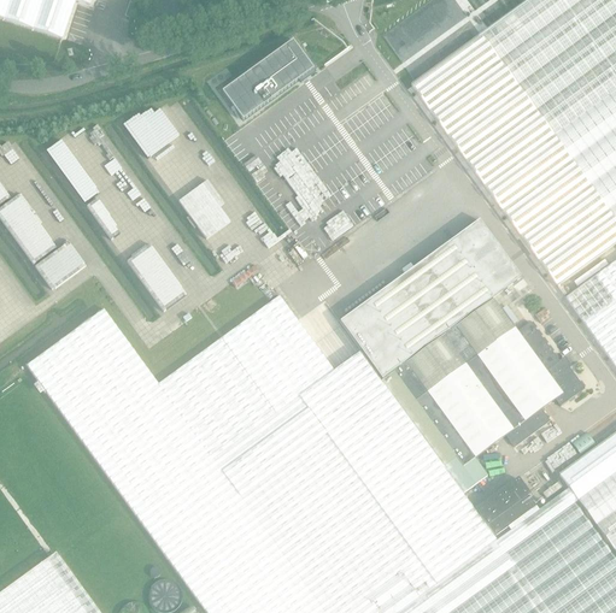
[(0,0),(0,15),(63,37),(77,0),(81,0),(92,4),(93,0),(0,0)]
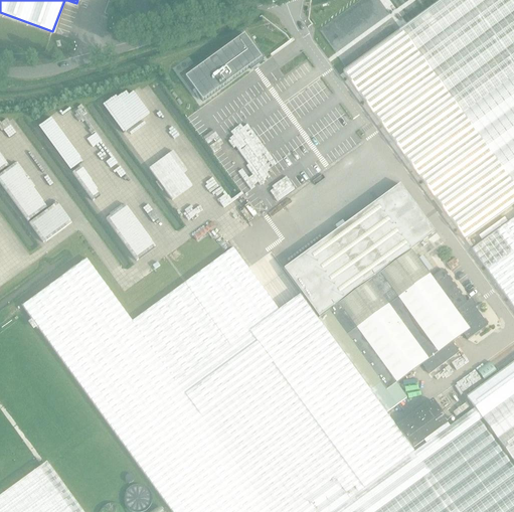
[(469,395),(476,405),(444,430),(417,448),(415,450),(387,411),(377,396),(319,319),(300,295),(280,310),(257,279),(231,246),(187,279),(131,320),(104,279),(87,256),(52,279),(18,303),(47,341),(83,389),(113,429),(136,460),(153,483),(168,504),(174,511),(513,511),(513,463),(492,435),(481,418),(486,414),(502,438),(513,453),(513,0),(442,0),(344,71),(465,237),(513,201),(513,217),(478,244),(473,247),(496,279),(496,280),(512,301),(513,303),(513,362),(472,392),(469,395)]
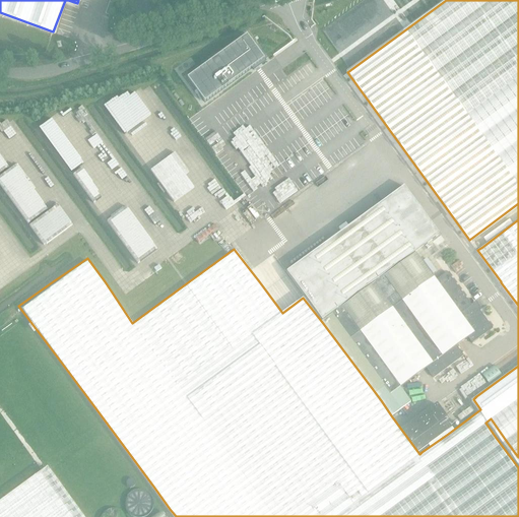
[(247,38),(188,82),(205,107),(252,71),(254,73),(255,73),(255,72),(260,68),(259,66),(265,62),(248,40),(248,39),(247,38)]
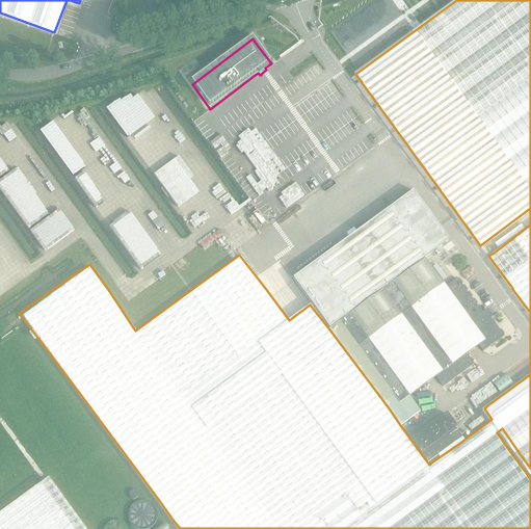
[(310,305),(329,329),(426,257),(450,238),(415,189),(294,278),(313,302),(310,305)]
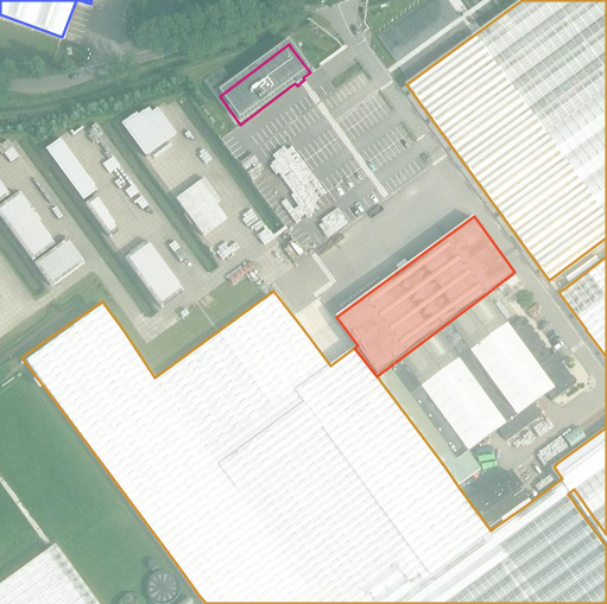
[(550,281),(557,291),(562,286),(556,278),(550,281)]
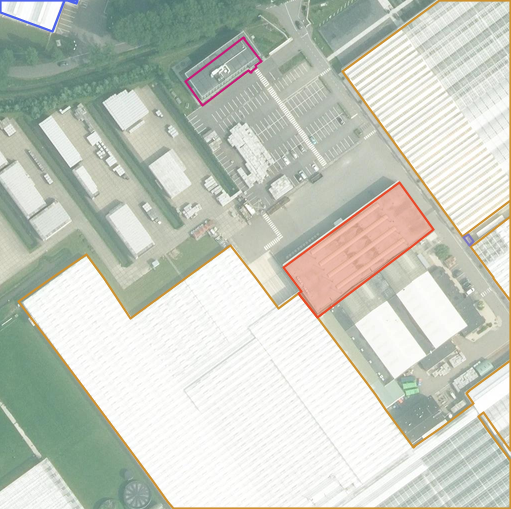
[(422,239),(412,246),(429,271),(439,264),(422,239)]
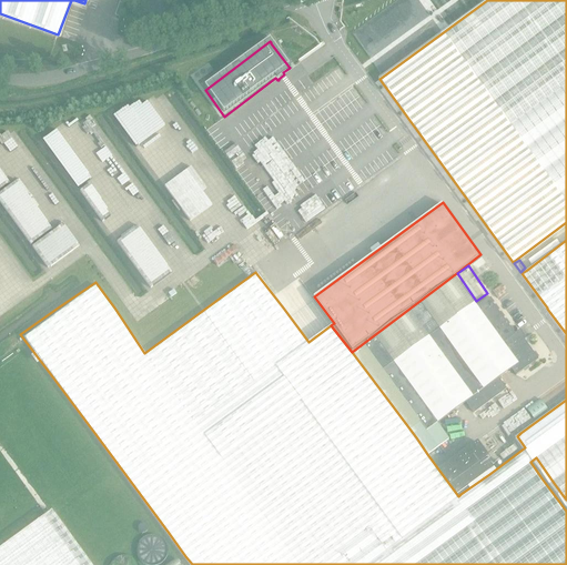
[(477,304),(455,274),(352,352),(416,437),(427,454),(465,425),(454,410),(467,399),(476,410),(507,385),(499,375),(513,365),(517,372),(539,355),(519,329),(516,331),(489,295),(477,304)]
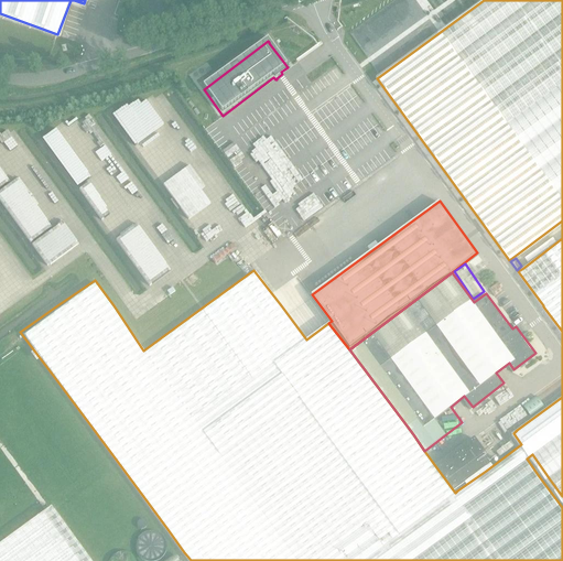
[(562,376),(500,422),(508,433),(562,392),(562,376)]
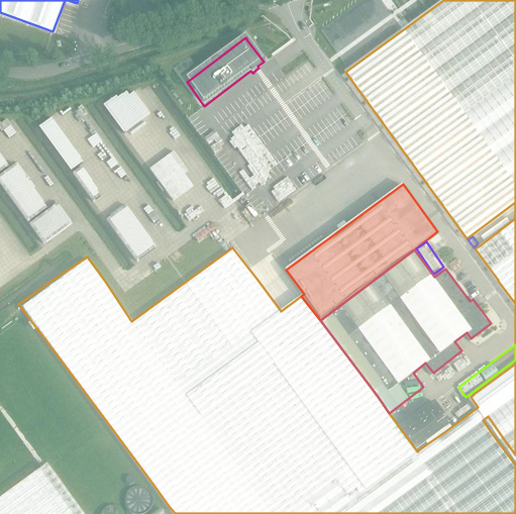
[(399,424),(417,450),(451,425),(443,414),(444,413),(434,399),(399,424)]
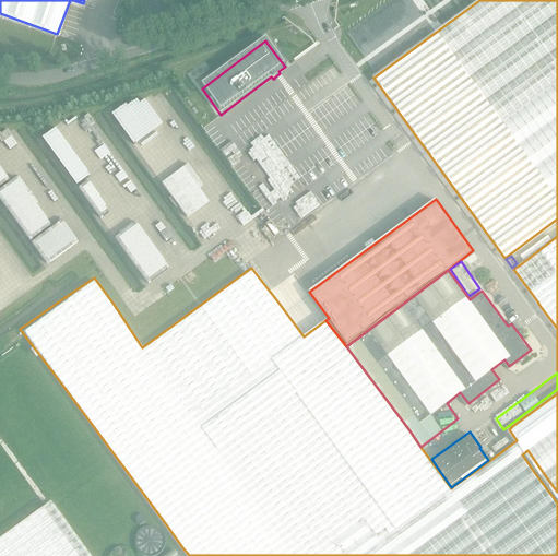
[(493,446),(496,450),(510,439),(507,435),(493,446)]
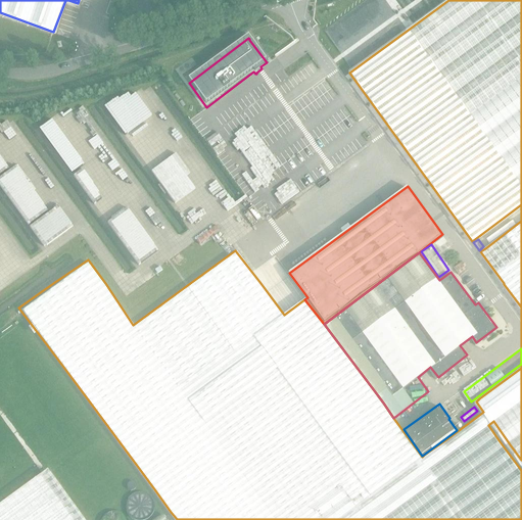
[(86,519),(48,468),(0,503),(0,519),(86,519)]
